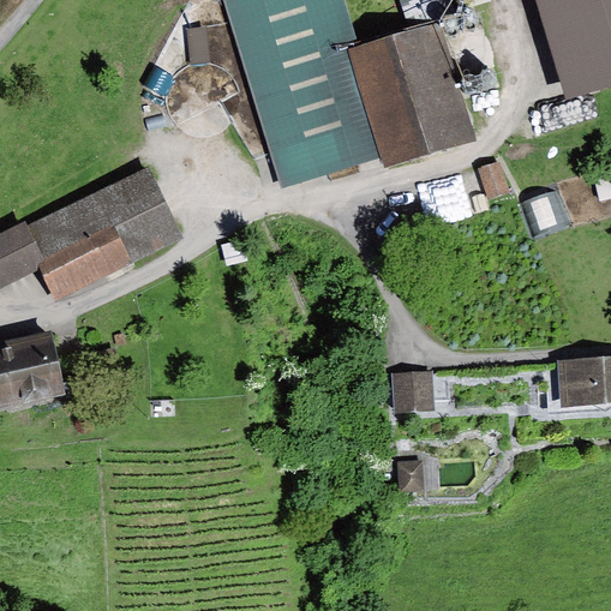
[(226,0),(280,187),(463,136),(432,28),(351,51),(335,0),(226,0)]
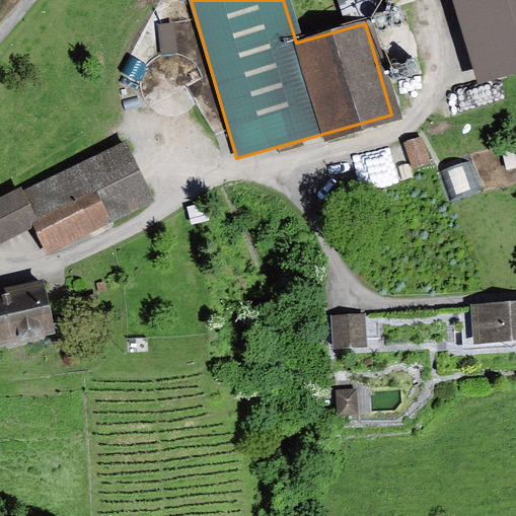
[(515,66),(515,0),(467,0),(491,74),(515,66)]
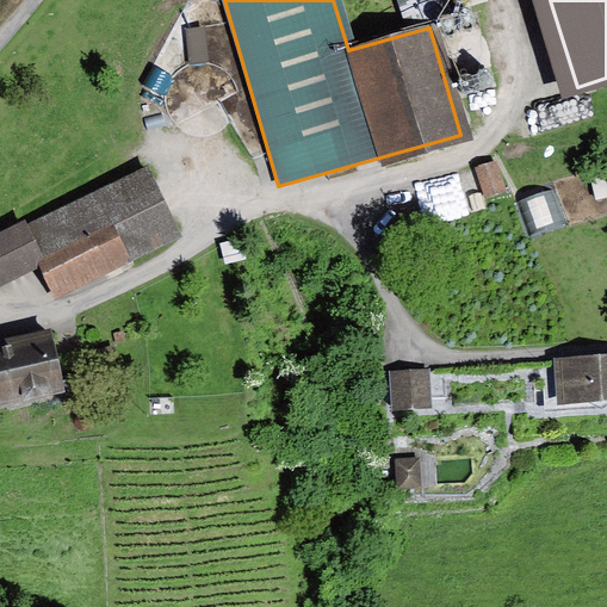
[(198,100),(217,94),(205,63),(187,69),(198,100)]
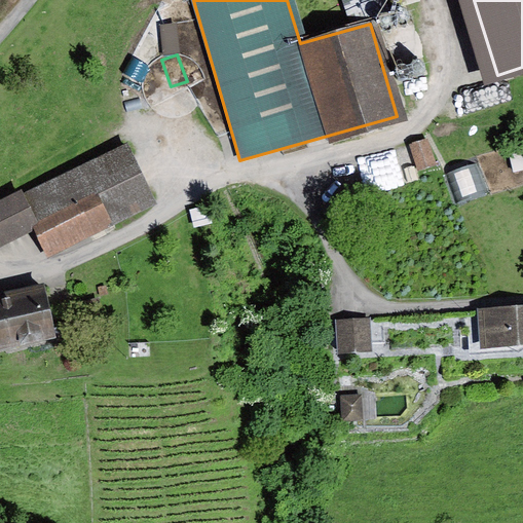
[(420,135),(403,140),(411,169),(430,163),(420,135)]
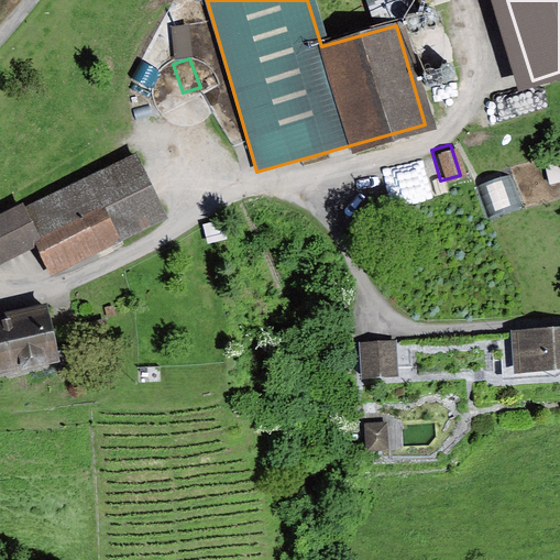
[(131,153),(0,213),(0,260),(29,246),(42,274),(162,219),(131,153)]
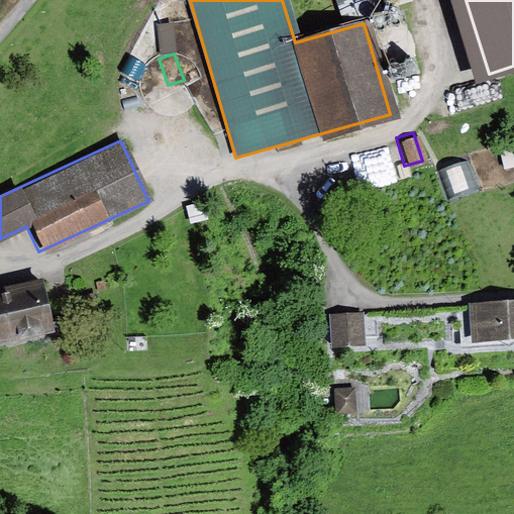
[(513,150),(477,155),(479,182),(513,178),(513,150)]
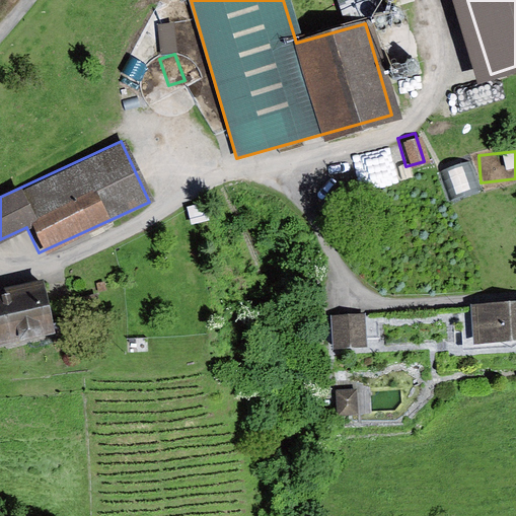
[(446,166),(453,194),(476,188),(469,160),(446,166)]
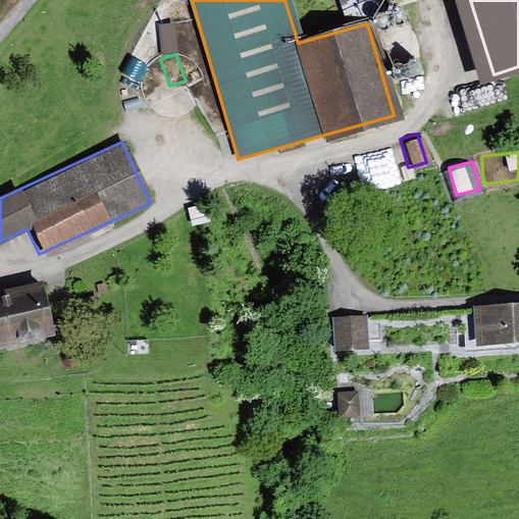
[(42,281),(0,290),(0,348),(54,336),(42,281)]
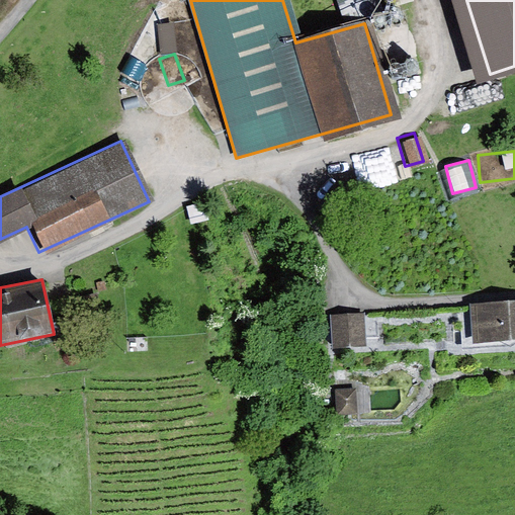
[(514,299),(469,304),(473,345),(514,341),(514,299)]
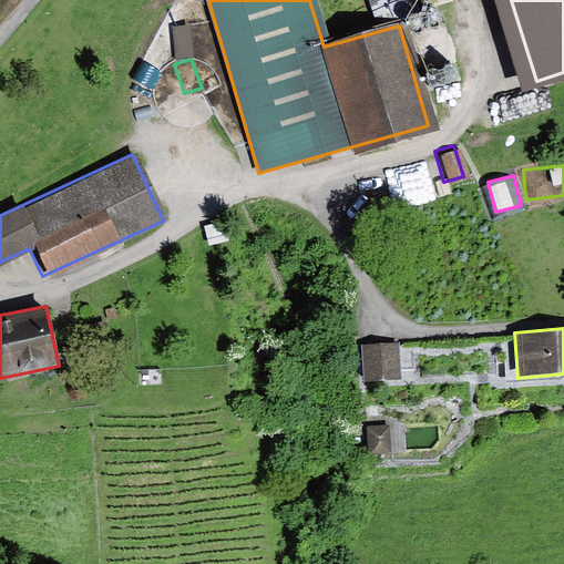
[(398,340),(360,344),(363,381),(400,378),(398,340)]
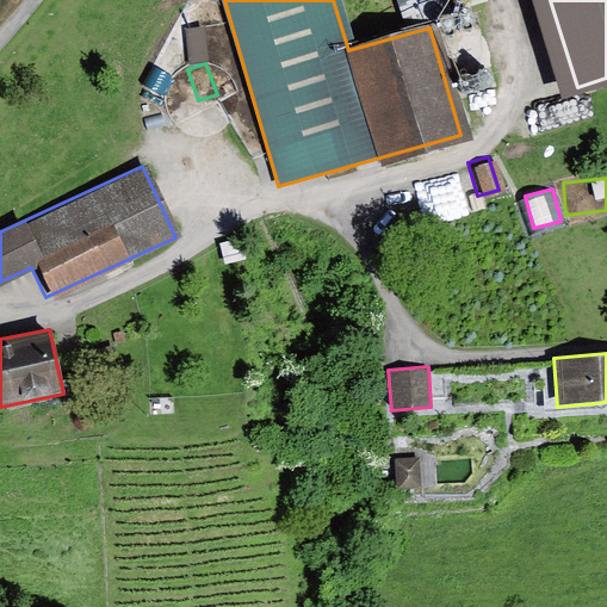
[(419,456),(392,457),(395,489),(421,487),(419,456)]
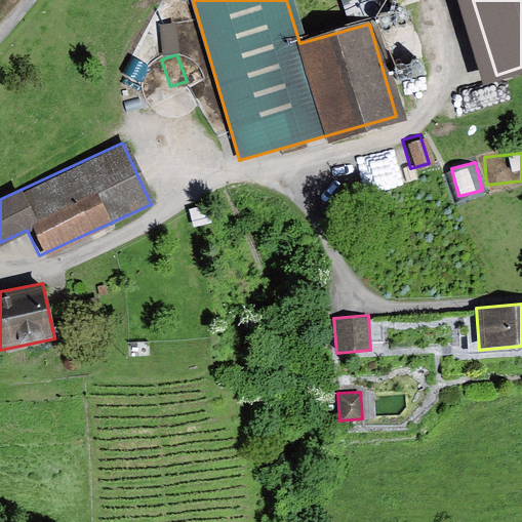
All buildings are outlined.
